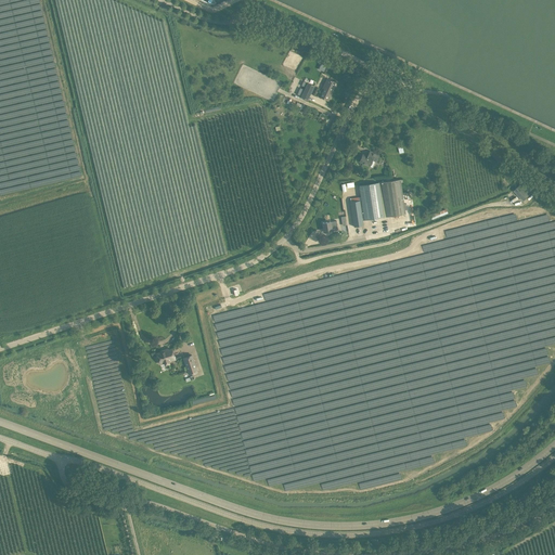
[(324,89),(320,97),(328,101),(331,94),(330,93),(335,82),(327,78),(323,88),(324,89)]
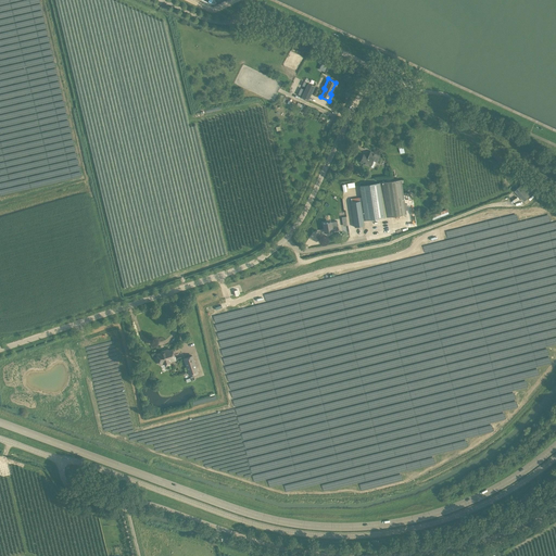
[(301,97),(308,100),(315,86),(308,83),(301,97)]
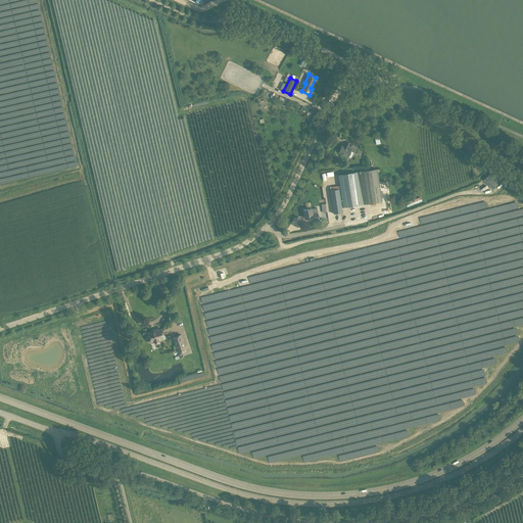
[(348,142),(346,147),(341,145),(338,152),(348,156),(351,151),(354,152),(358,146),(348,142)]
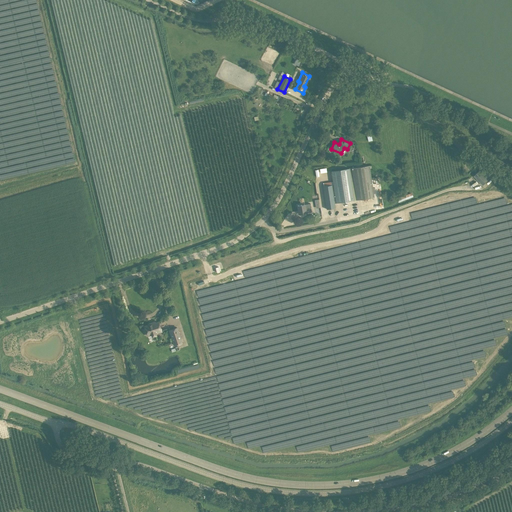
[(369,165),(351,168),(356,200),(374,197),(369,165)]
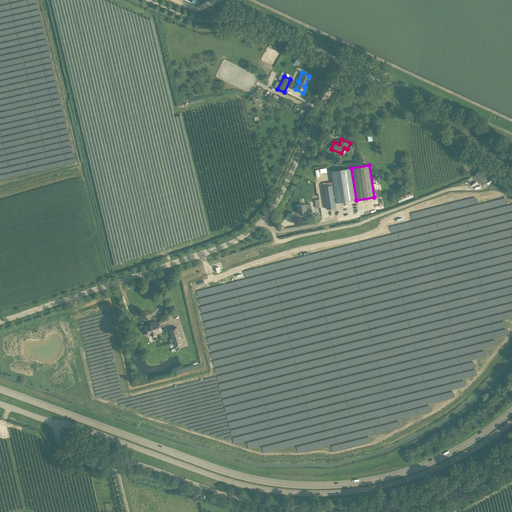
[(333,185),(332,185),(334,203),(336,203),(354,200),(349,168),(331,171),(333,185)]
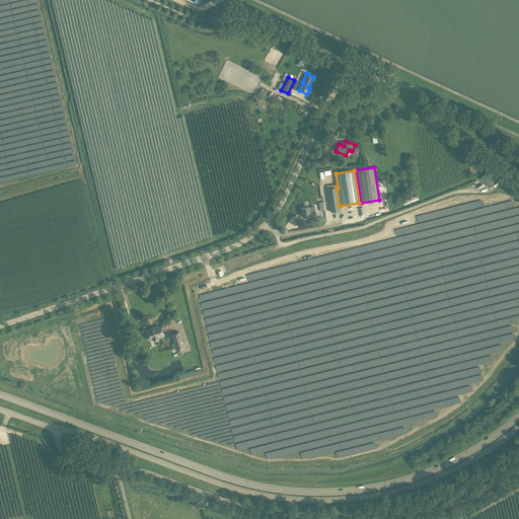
[(480,178),(490,188),(496,181),(487,172),(480,178)]
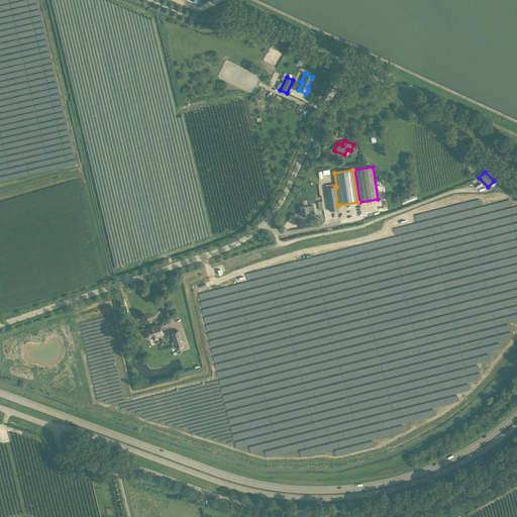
[(337,205),(335,187),(326,188),(330,211),(338,209),(337,205)]
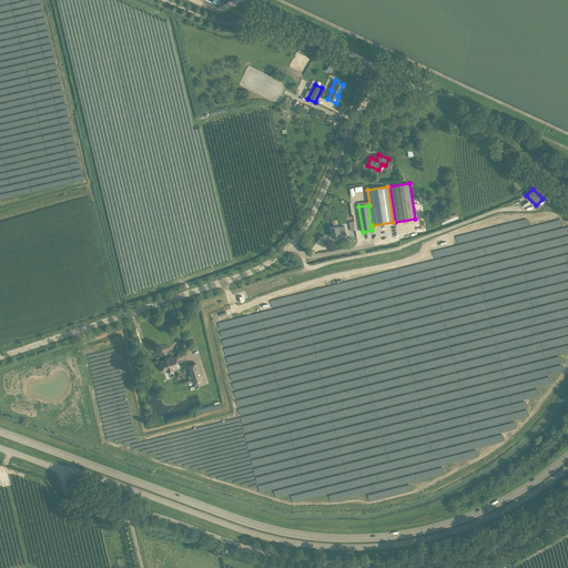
[(344,225),(331,227),(332,237),(346,235),(344,225)]
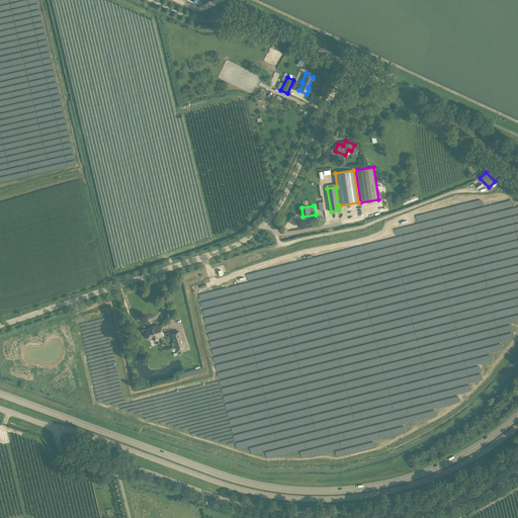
[(147,330),(150,341),(153,340),(153,341),(159,339),(159,338),(159,337),(163,336),(160,326),(157,327),(156,326),(150,328),(150,329),(147,330)]
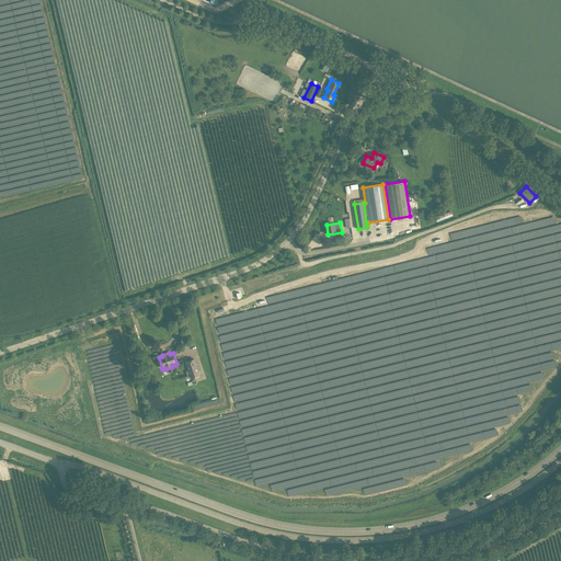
[(185,362),(191,379),(201,376),(194,358),(185,362)]
